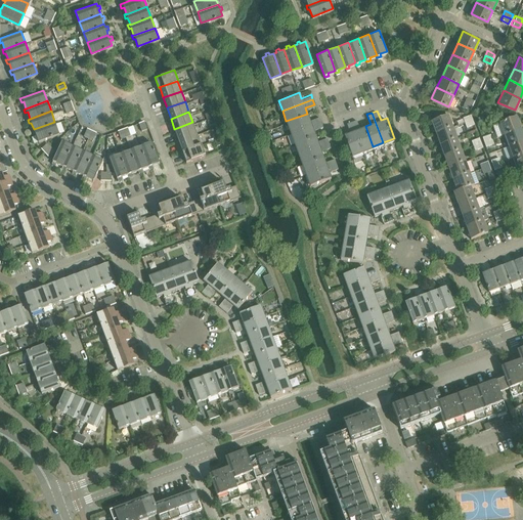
[(431,119),(435,131),(452,124),(448,113),(431,119)]
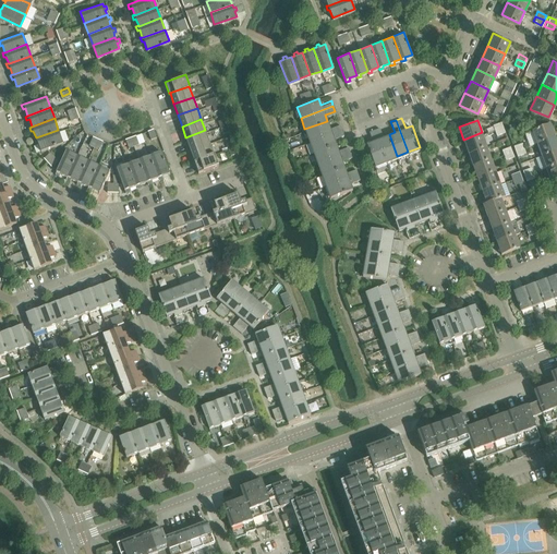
[(327,121),(304,129),(309,140),(341,129),(339,123),(329,127),(327,121)]
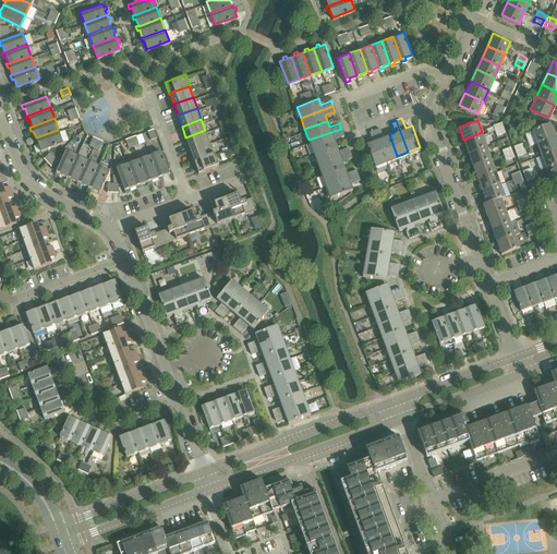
[(531,129),(536,141),(555,134),(549,121),(531,129)]
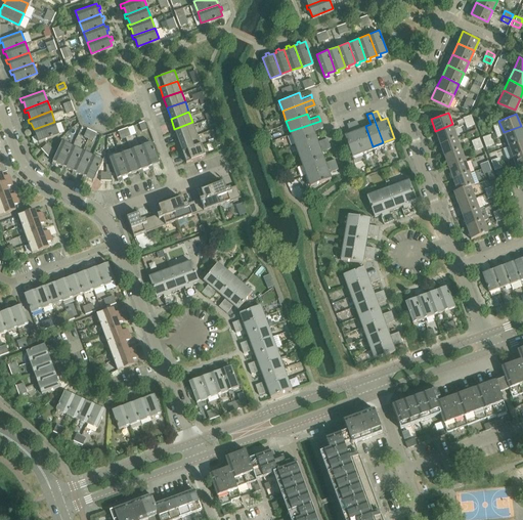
[(351,120),(362,150),(373,146),(365,126),(360,128),(356,118),(351,120)]
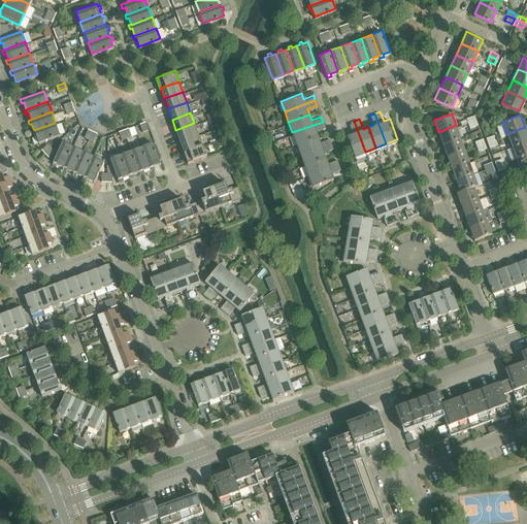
[(147,128),(144,120),(139,122),(142,130),(147,128)]
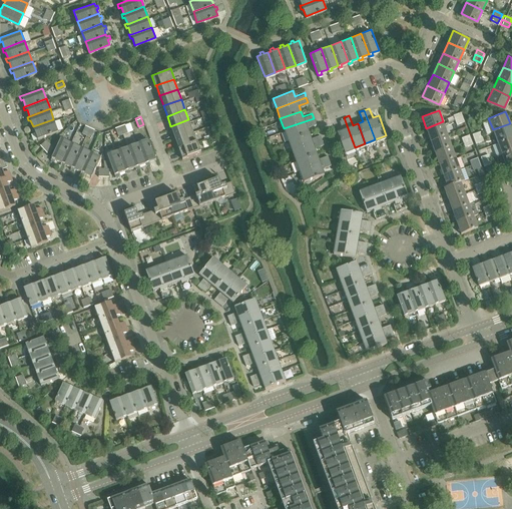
[(344,151),(355,147),(344,117),(339,119),(343,128),(337,131),(344,151)]
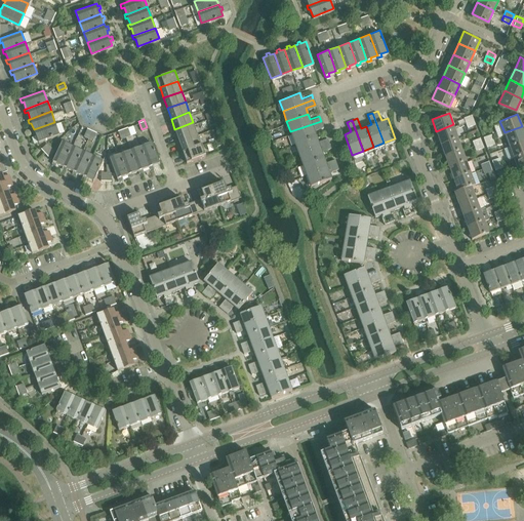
[(321,121),(290,131),(294,142),(315,134),(313,129),(323,125),(321,121)]
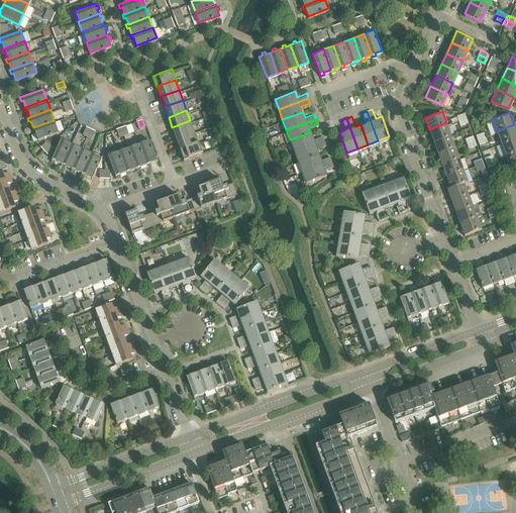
[(33,127),(31,128),(32,132),(34,131),(37,138),(58,130),(54,120),(33,127)]
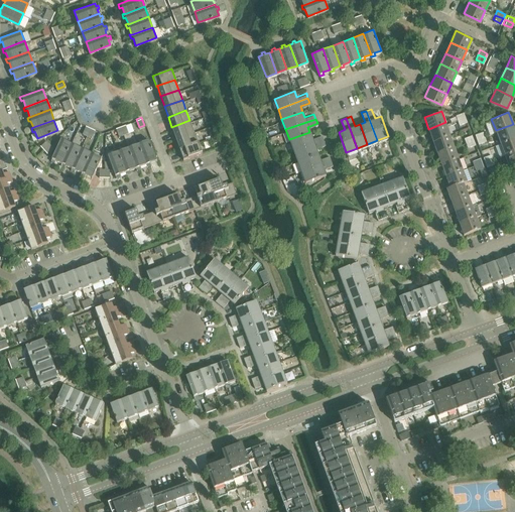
[(194,130),(189,120),(171,127),(175,137),(194,130)]
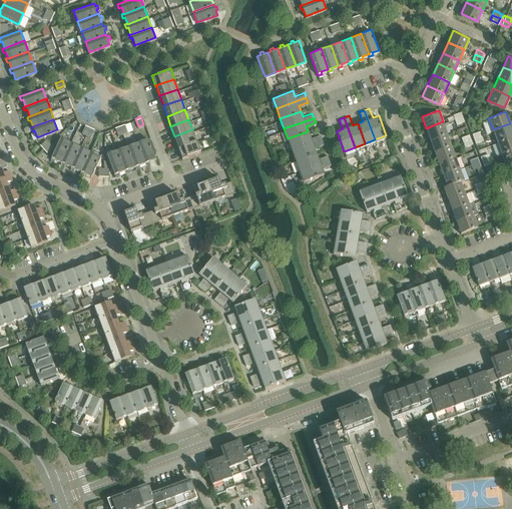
[(443,121),(426,128),(430,139),(447,132),(443,121)]
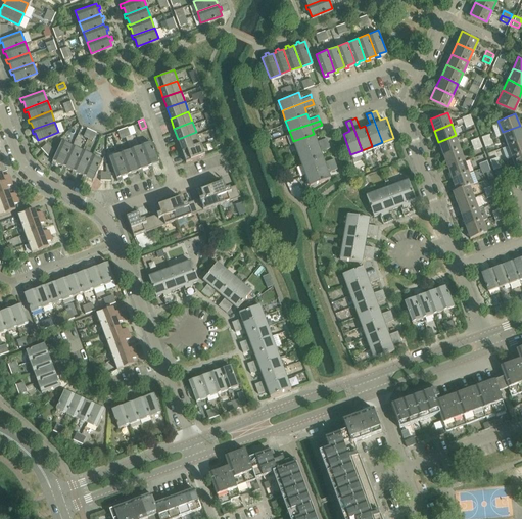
[(521,137),(521,132),(520,126),(503,132),(507,144),(521,137)]
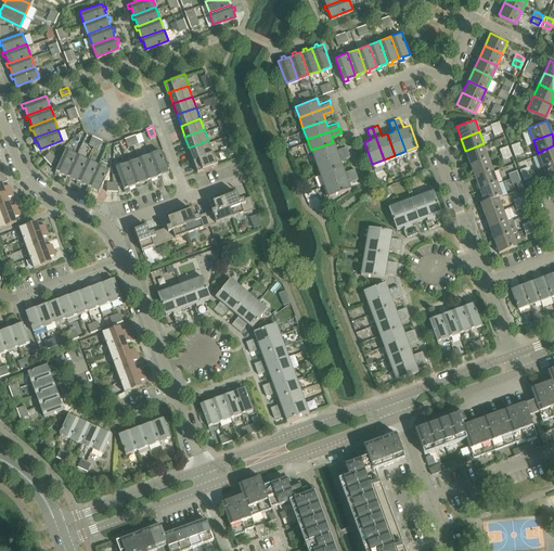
[(189,148),(193,158),(213,151),(208,140),(189,148)]
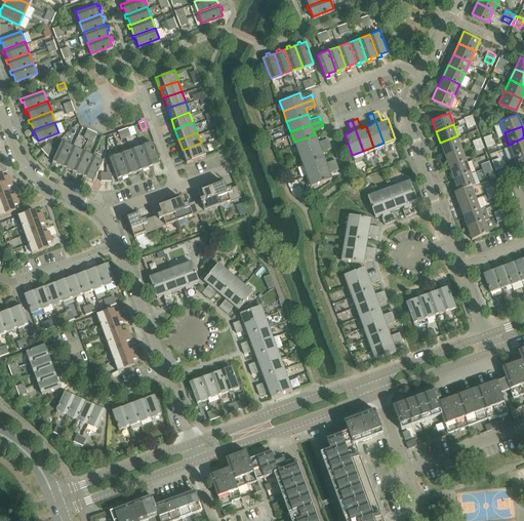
[(315,134),(294,142),(297,153),(328,142),(326,136),(317,139),(315,134)]
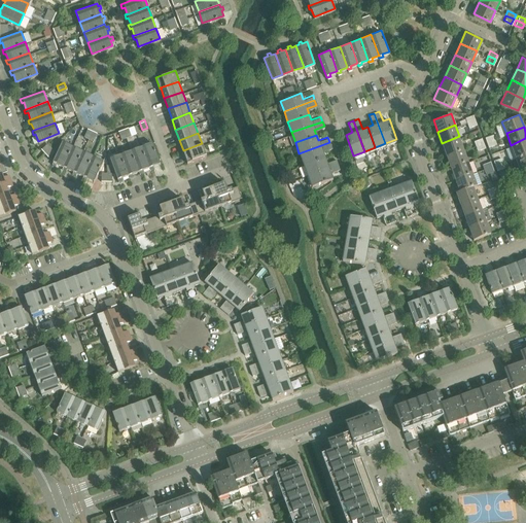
[(442,143),(446,154),(463,148),(459,136),(442,143)]
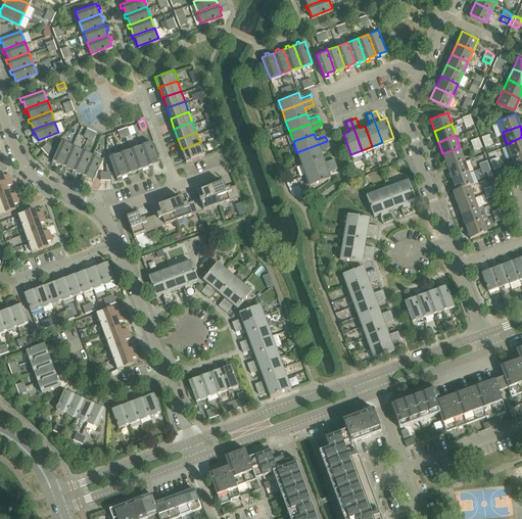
[(511,155),(521,150),(521,137),(507,144),(511,155)]
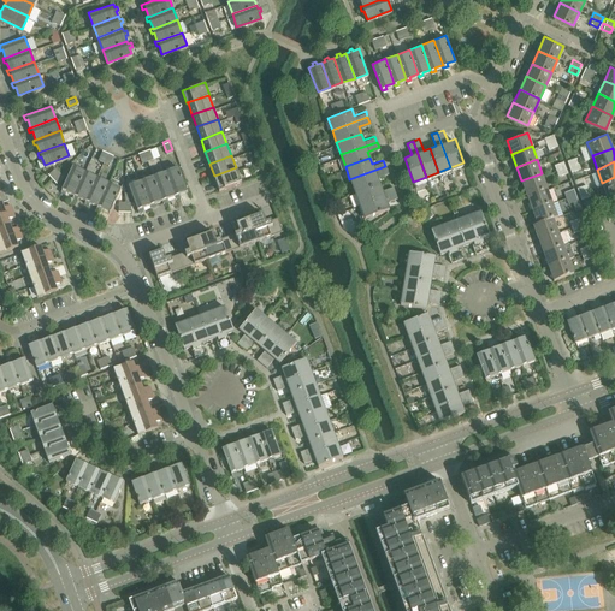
[(74,193),(84,168),(72,164),(60,190),(65,191),(66,189),(74,193)]
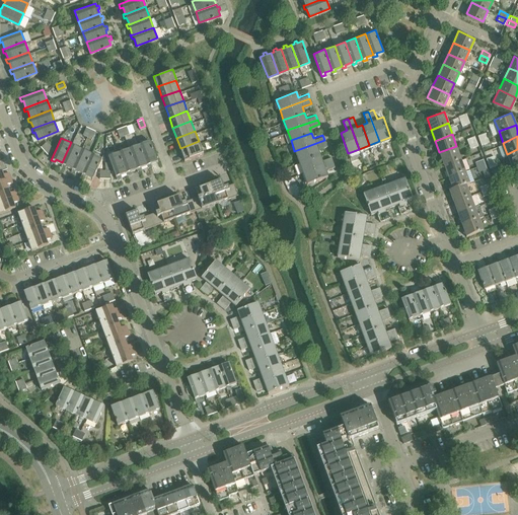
[(47,139),(41,145),(44,149),(50,143),(47,139)]
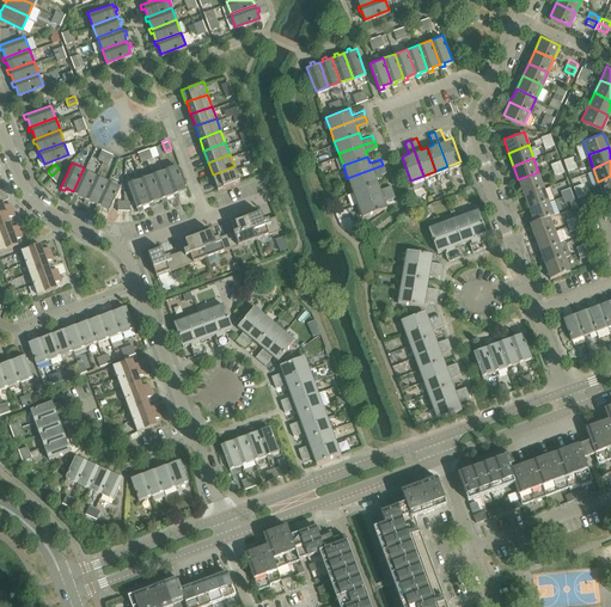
[(177,164),(164,167),(173,192),(172,192),(173,195),(178,194),(177,190),(185,188),(177,164)]
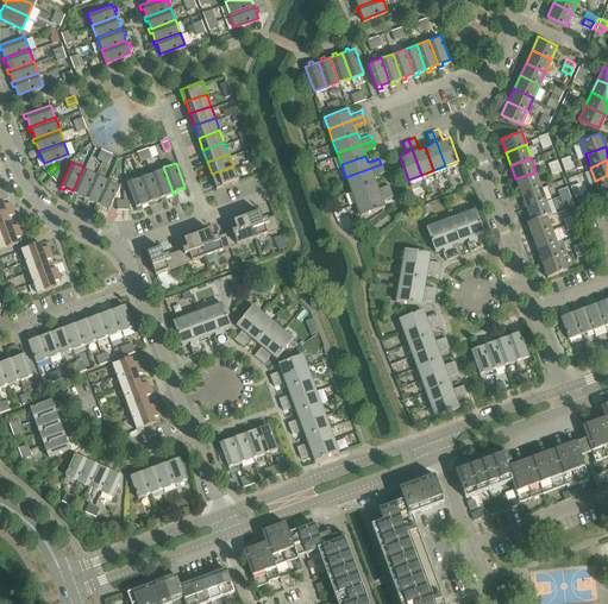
[(381,164),(345,177),(350,189),(375,180),(373,174),(383,169),(381,164)]
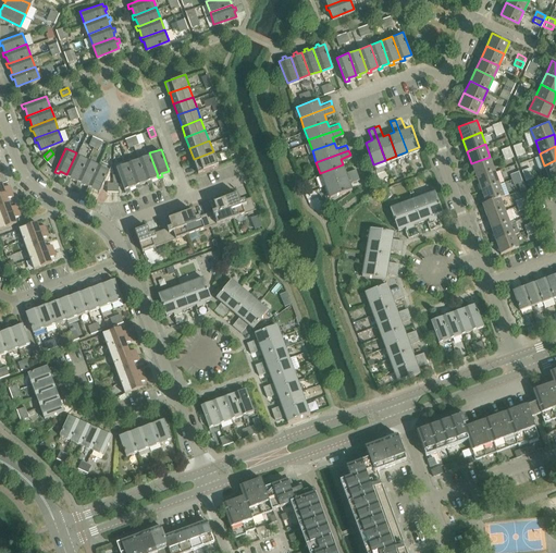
[(213,151),(194,159),(193,159),(197,171),(218,163),(213,151)]
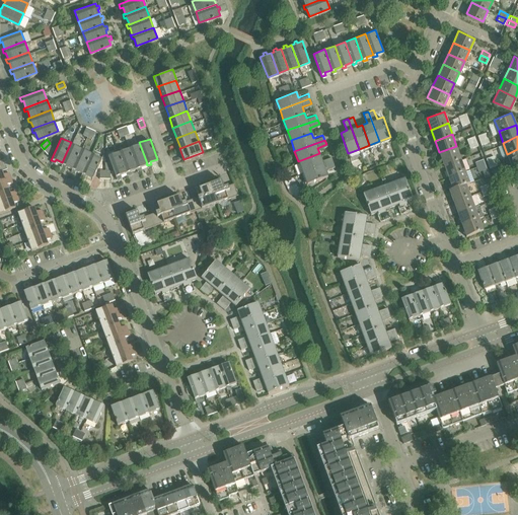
[(62,162),(61,164),(64,166),(65,164),(71,167),(72,166),(81,147),(71,142),(62,162)]
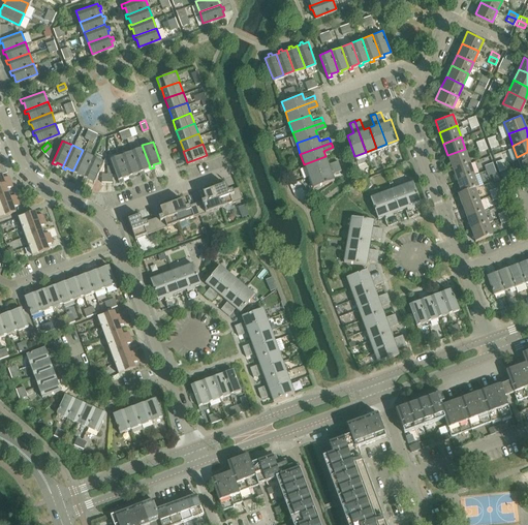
[(138,170),(140,173),(144,171),(143,168),(149,166),(150,166),(142,145),(131,149),(138,170)]
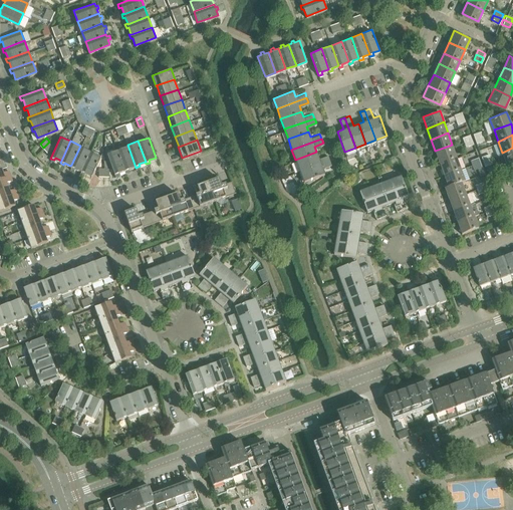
[(49,142),(43,148),(46,151),(52,146),(49,142)]
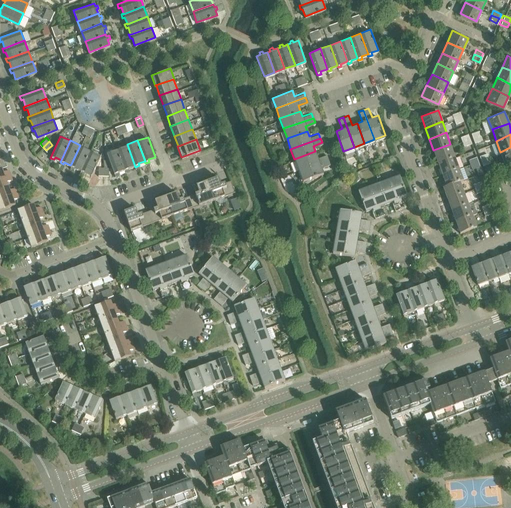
[(124,168),(125,171),(129,169),(128,167),(134,164),(127,144),(117,148),(124,168)]
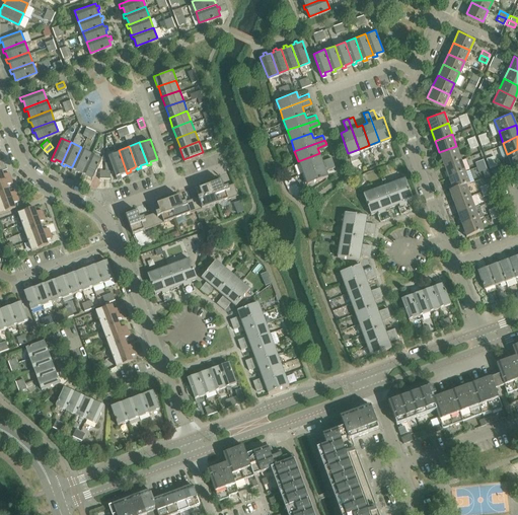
[(439,152),(444,164),(461,157),(456,146),(439,152)]
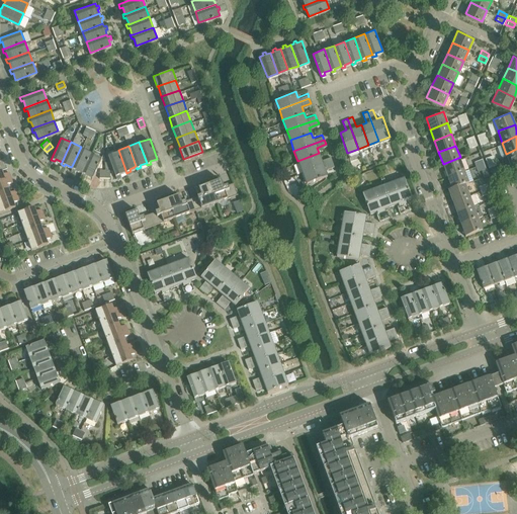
[(72,166),(71,167),(70,169),(74,170),(75,168),(81,171),(82,171),(91,152),(81,147),(72,166)]
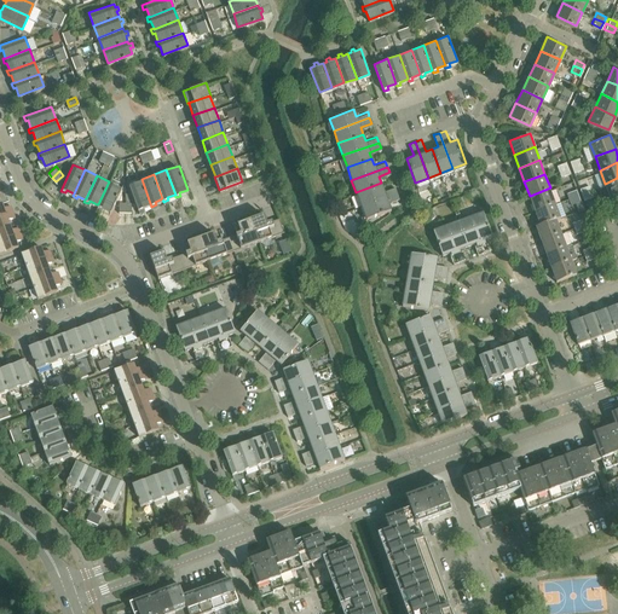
[(617,195),(617,178),(605,184),(611,198),(617,195)]
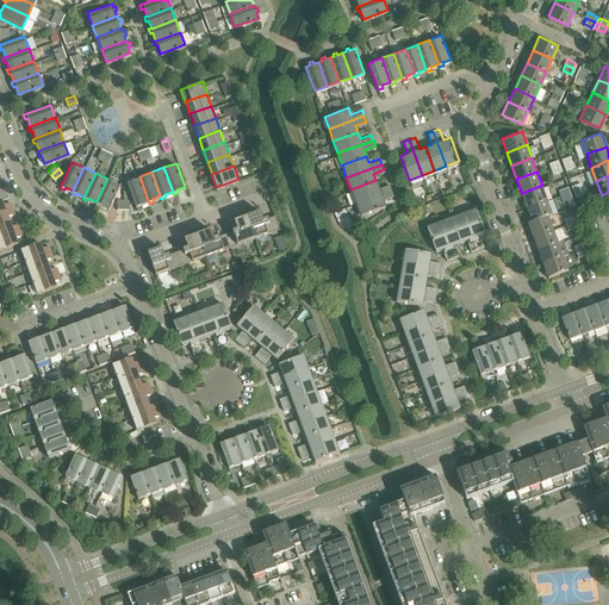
[(148,200),(140,176),(126,181),(137,207),(142,206),(141,204),(148,200)]
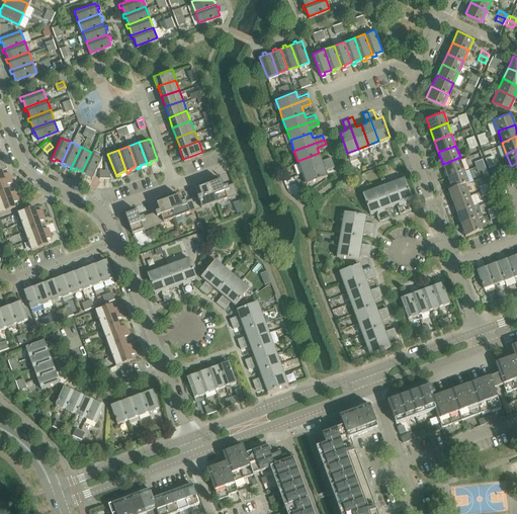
[(82,171),(81,171),(80,173),(84,175),(85,173),(92,176),(101,156),(91,152),(82,171)]
